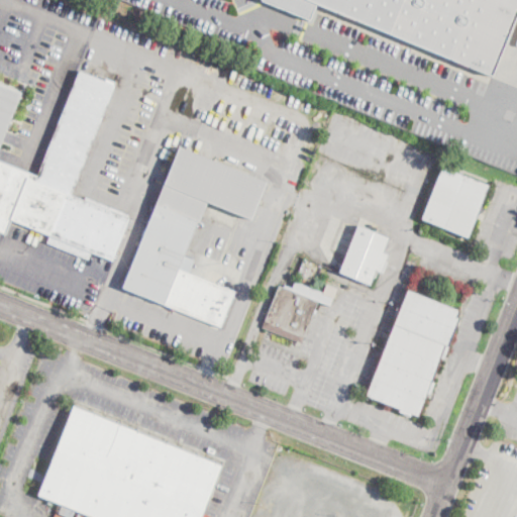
[(516,0),(253,0),(254,1),(309,19),(314,6),(487,75),(515,8),(516,8),(516,0)]
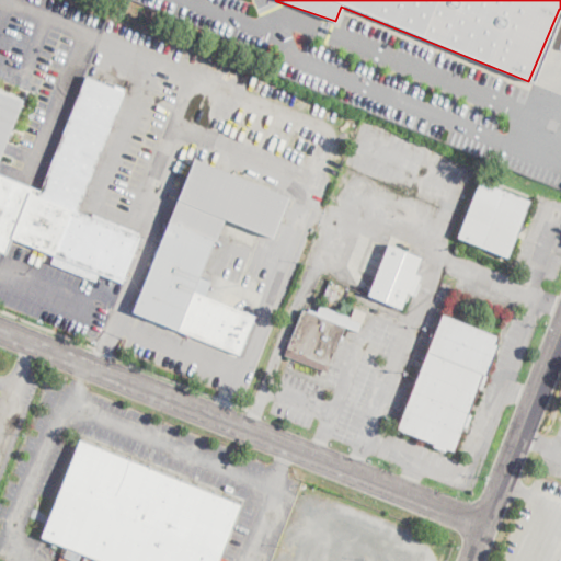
[(124,92),(80,202),(77,212),(139,237),(128,265),(122,279),(121,283),(99,274),(95,282),(50,263),(54,255),(43,251),(34,248),(11,238),(10,242),(6,254),(0,251),(0,90),(23,100),(0,156),(0,174),(13,181),(38,191),(84,77),(124,92)]
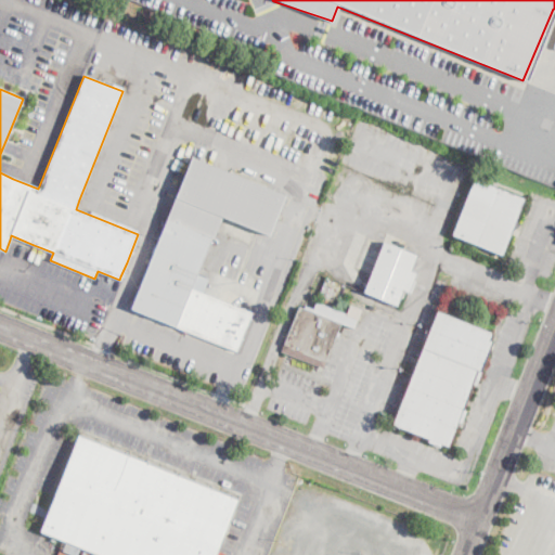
[(282,201),(269,235),(220,216),(197,273),(208,279),(203,294),(252,313),(243,334),(248,336),(245,344),(241,341),(236,351),(131,309),(169,214),(175,201),(192,157),(243,179),(284,195),(282,201)]
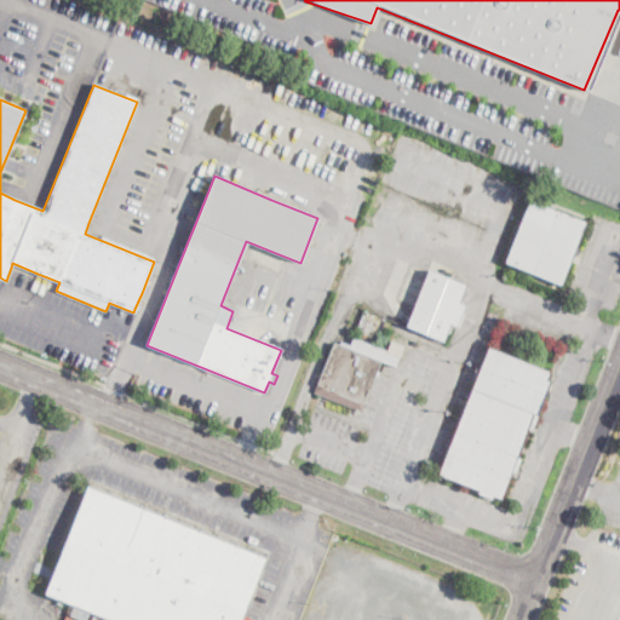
[(584,225),(561,285),(535,274),(524,270),(514,267),(505,263),(520,225),(529,199),(586,222),(584,225)]
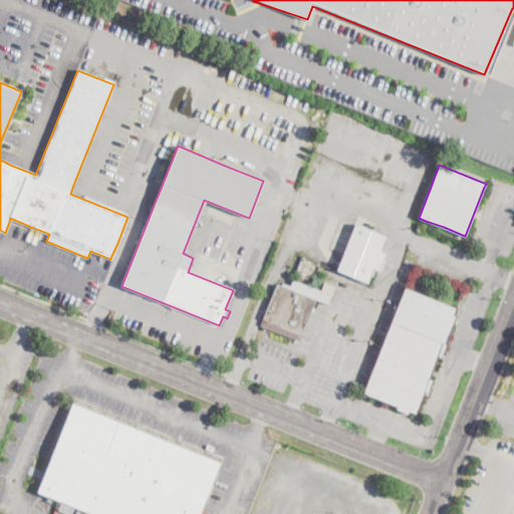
[(386,252),(378,271),(372,268),(367,283),(336,271),(354,224),(386,237),(380,250),(386,252)]
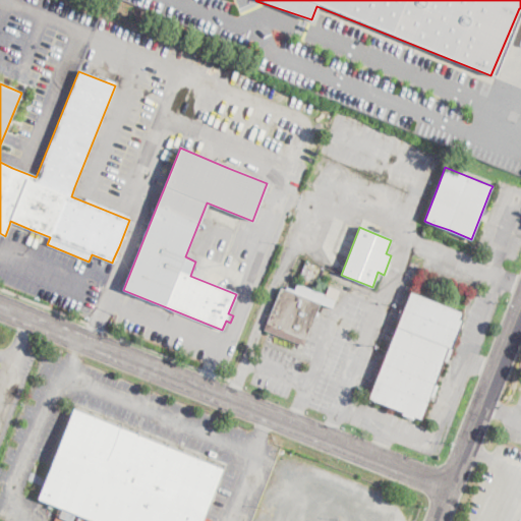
[(303,345),(265,330),(281,288),(292,293),(297,282),(331,295),(333,289),(340,291),(334,308),(320,303),(303,345)]
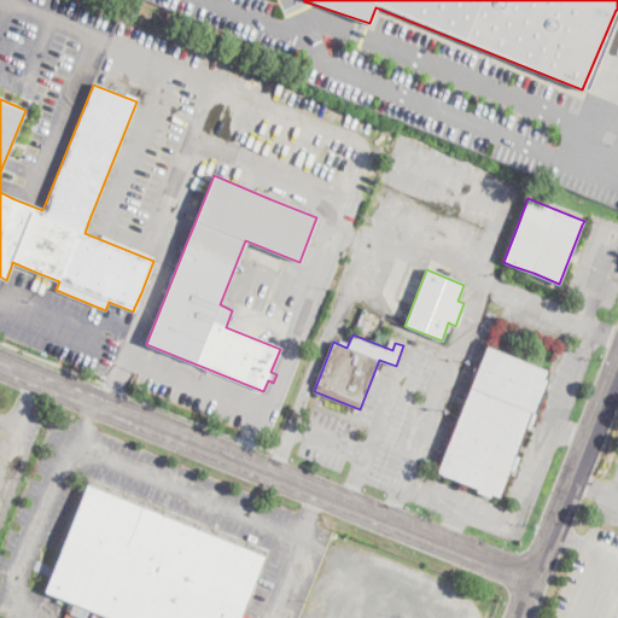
[(530,430),(526,429),(525,432),(462,408),(487,347),(549,372),(546,379),(549,380),(530,430)]
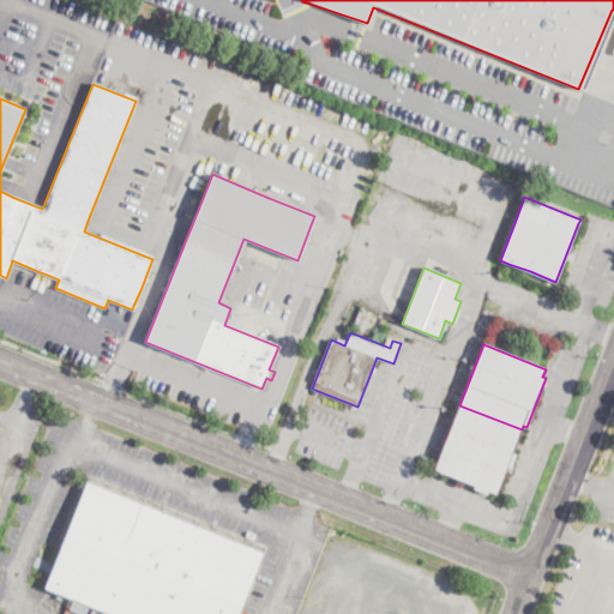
[(522,429),(512,453),(516,455),(510,469),(507,468),(497,495),(487,491),(486,494),(473,489),(475,486),(434,469),(459,405),(522,429)]
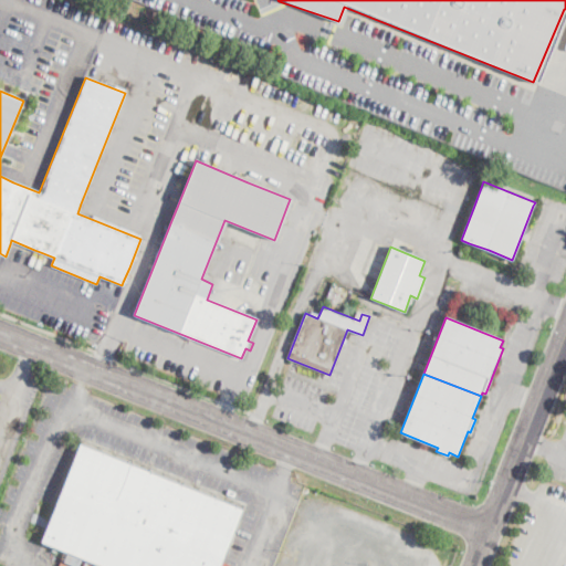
[(243,504),(219,565),(101,565),(84,559),(81,565),(77,565),(62,558),(66,552),(60,549),(43,543),(41,542),(46,528),(49,525),(51,519),(82,440),(243,504)]
